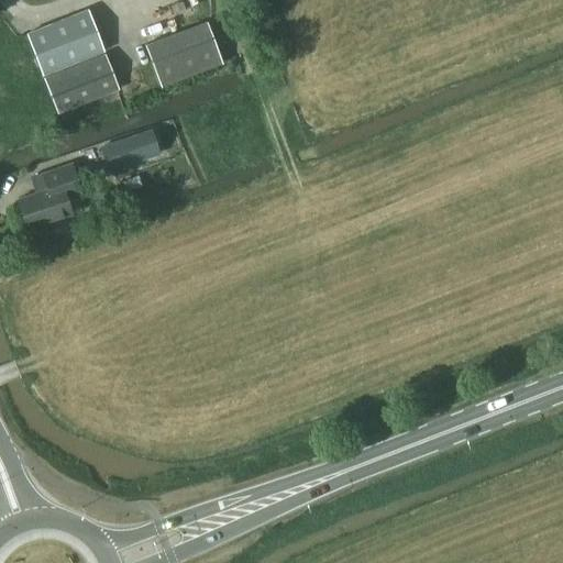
[(45,75),(107,52),(89,8),(29,32),(45,75)]
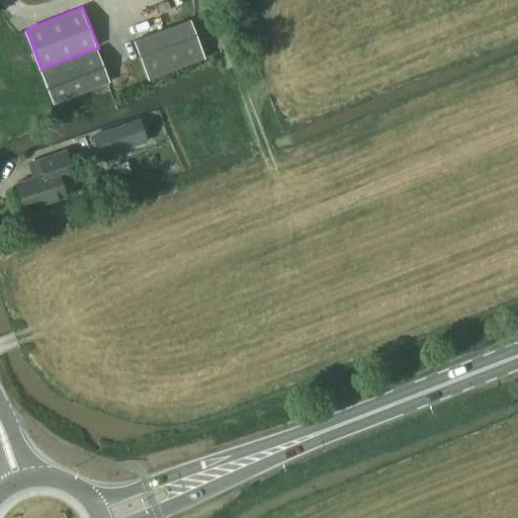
[(180,23),(134,42),(148,82),(206,59),(190,19),(180,23)]
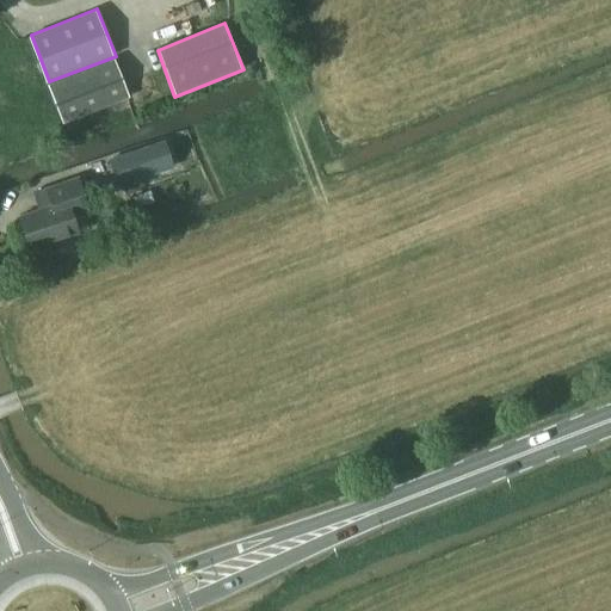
[(47,86),(56,110),(62,124),(129,98),(113,59),(47,86)]
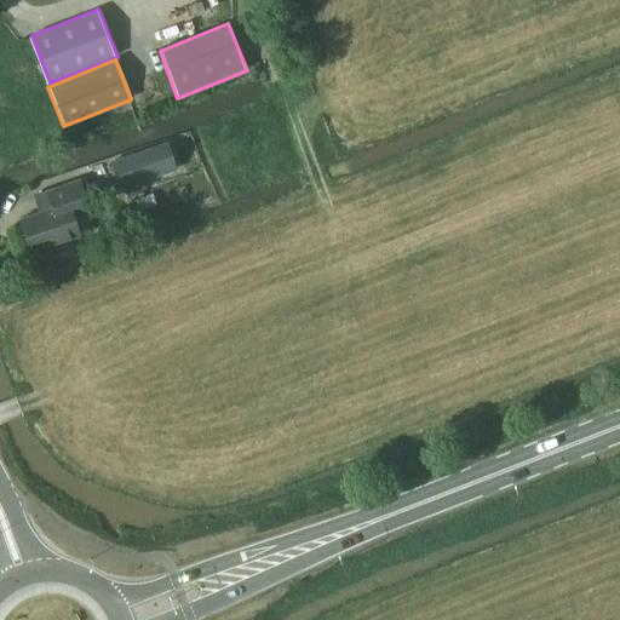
[(166,142),(109,161),(119,190),(176,170),(166,142)]
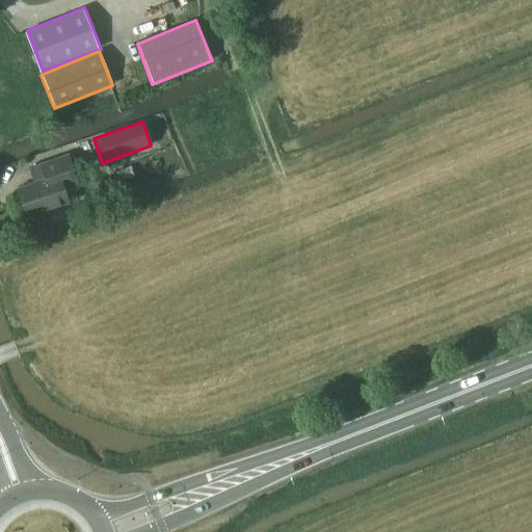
[(26,219),(68,205),(61,188),(76,183),(67,156),(28,169),(33,184),(16,190),(26,219)]
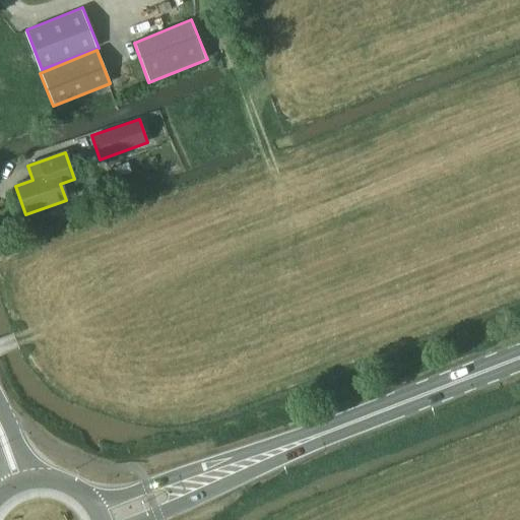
All buildings are outlined.
